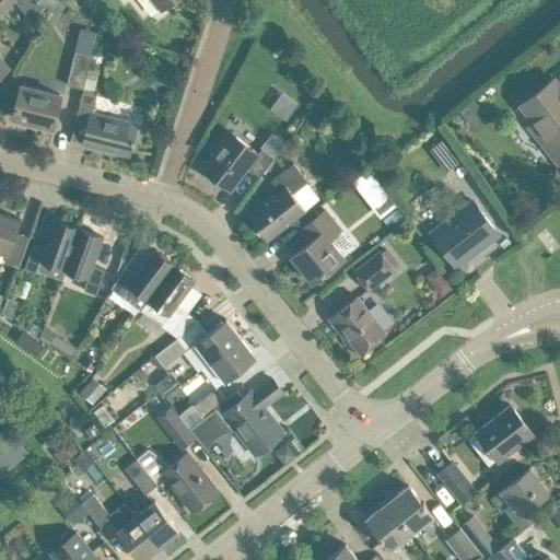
[(0,0),(0,9),(11,0),(0,0)]
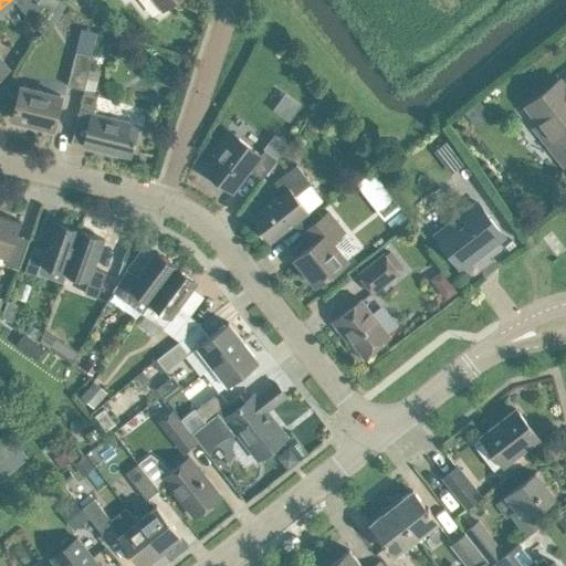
[(52,12),(60,0),(37,0),(37,1),(52,12)]
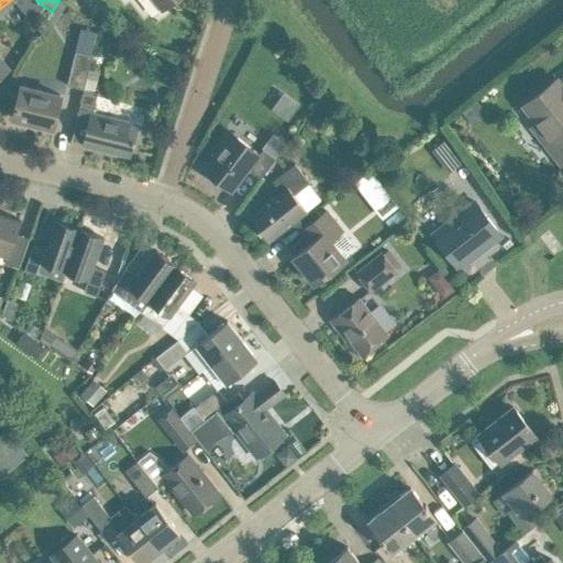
[(153,0),(162,10),(175,0),(153,0)]
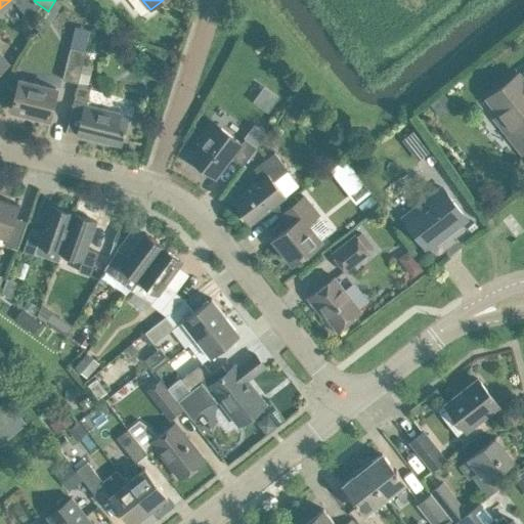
[(78,83),(86,51),(71,47),(62,79),(78,83)]
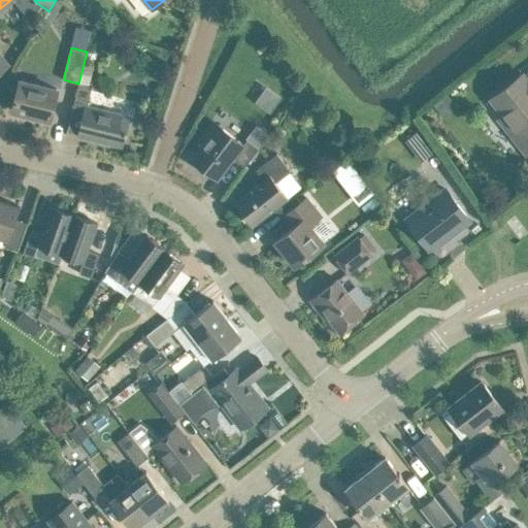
[(0,71),(8,64),(0,54),(0,71)]
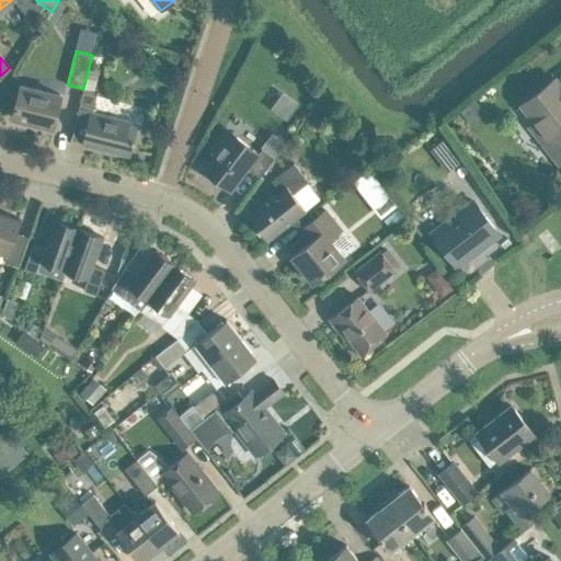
[(560,78),(557,82),(554,79),(522,105),(560,155),(560,160),(558,163),(559,164),(560,162),(560,78)]
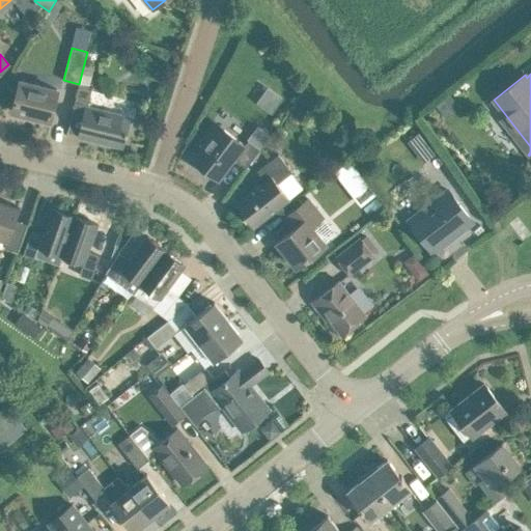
[(49,120),(54,100),(56,89),(20,80),(18,91),(12,111),(49,120)]
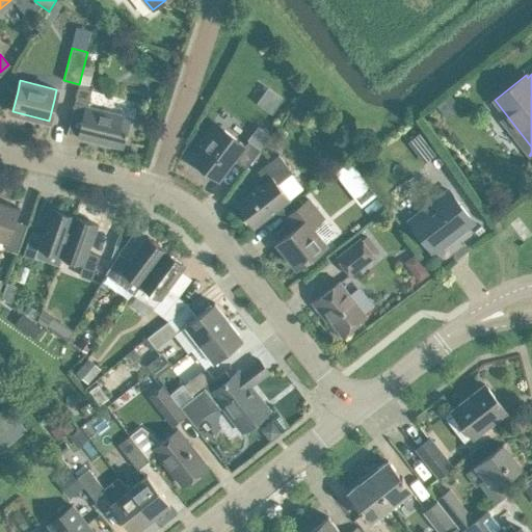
[(127,134),(127,131),(126,130),(129,118),(87,107),(92,87),(79,84),(72,112),(84,115),(79,136),(122,147),(125,134),(127,134)]
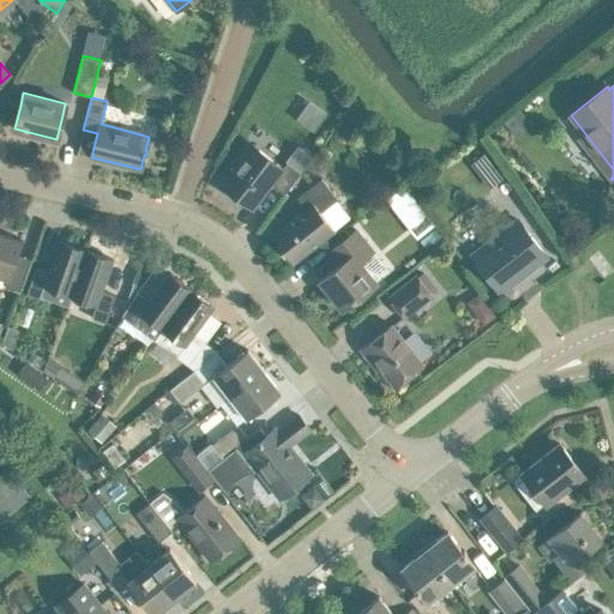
[(488,139),(501,132),(494,118),(481,126),(488,139)]
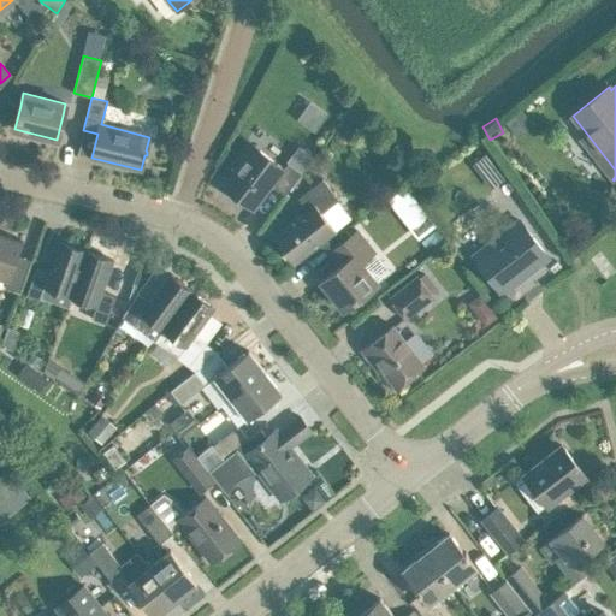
[(253,144),(221,185),(225,188),(227,185),(237,194),(236,196),(253,209),(271,185),(284,196),(302,173),(288,163),(283,169),(253,144)]
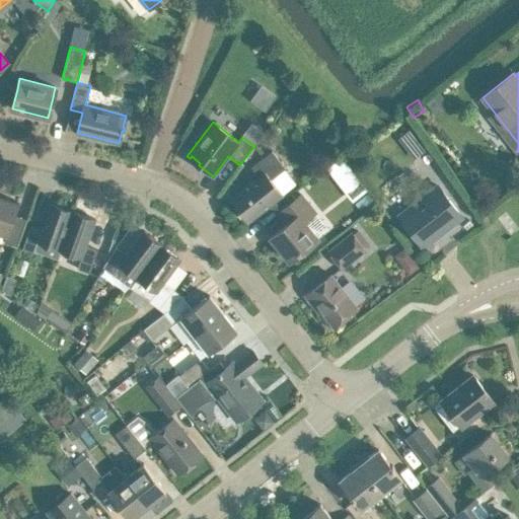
[(247,221),(264,209),(283,194),(272,179),(286,168),(272,151),(250,167),(258,176),(230,199),(247,221)]
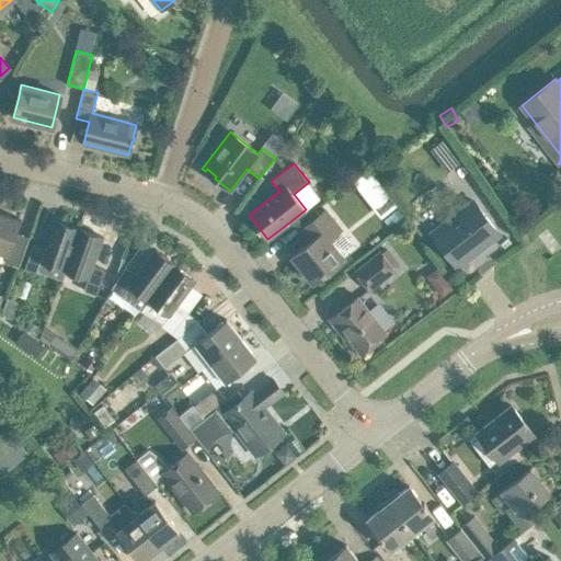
[(457,266),(499,233),(473,201),(431,233),(457,266)]
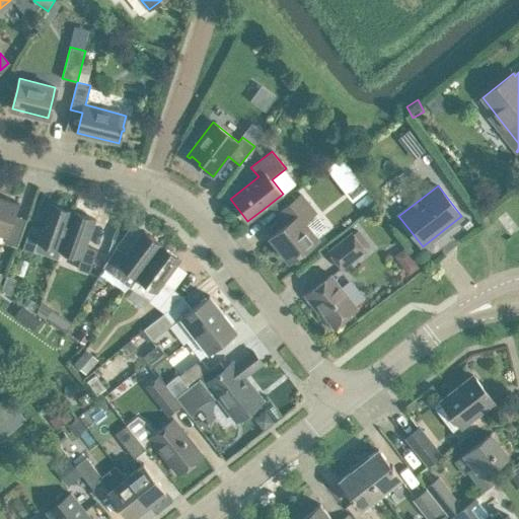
[(289,261),(305,248),(317,237),(302,219),(313,210),(300,194),(279,212),(288,223),(270,237),(289,261)]
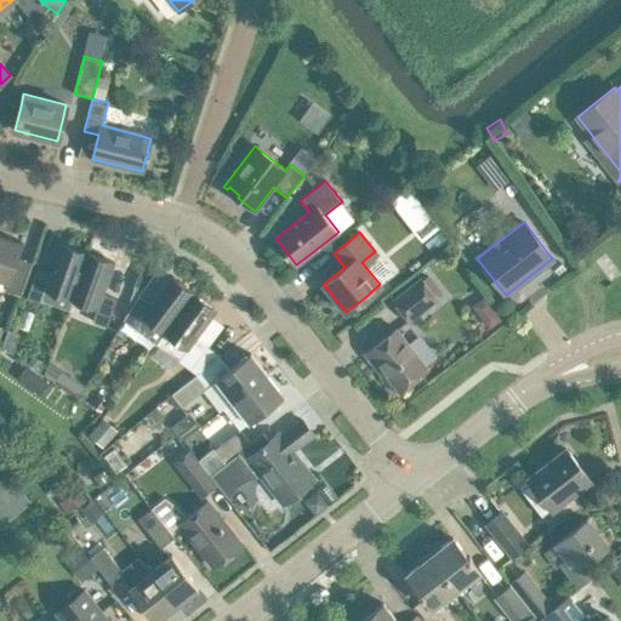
[(20,295),(23,285),(32,262),(18,257),(23,243),(0,234),(0,278),(7,281),(5,289),(20,295)]
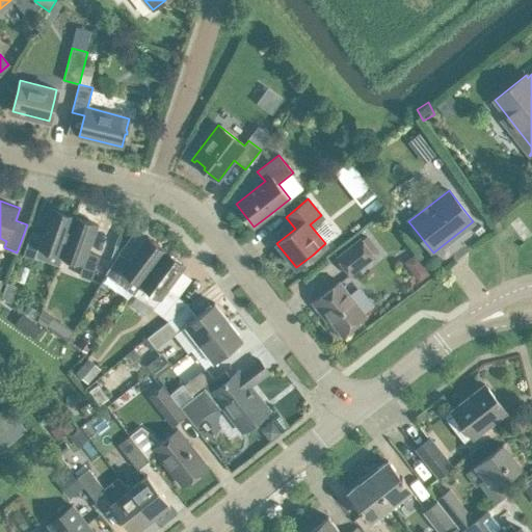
[(59,256),(74,216),(52,208),(43,236),(31,232),(24,251),(23,255),(34,259),(38,247),(59,256)]
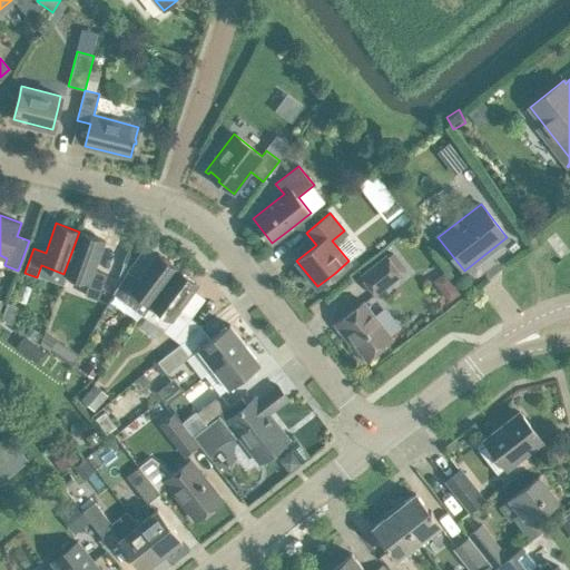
[(98,300),(98,297),(107,274),(94,269),(105,241),(79,232),(64,274),(89,283),(86,295),(98,300)]
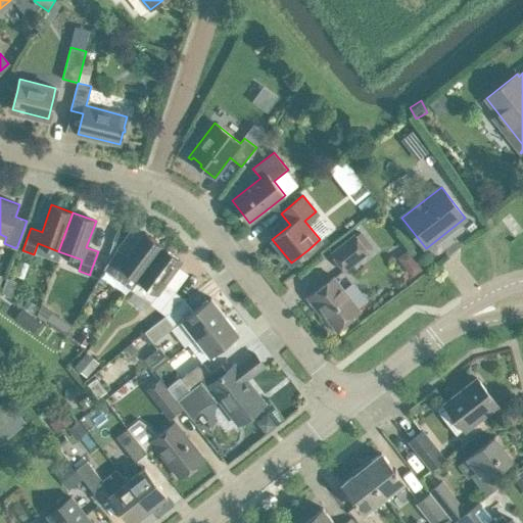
[(372,246),(360,232),(357,235),(353,233),(330,252),(344,272),(369,251),(368,249),(372,246)]
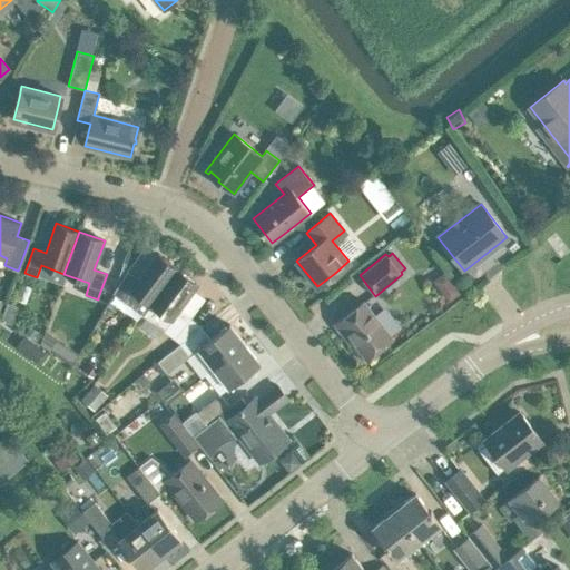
[(144,315),(177,268),(157,254),(139,278),(127,271),(111,292),(126,302),(128,304),(144,315)]
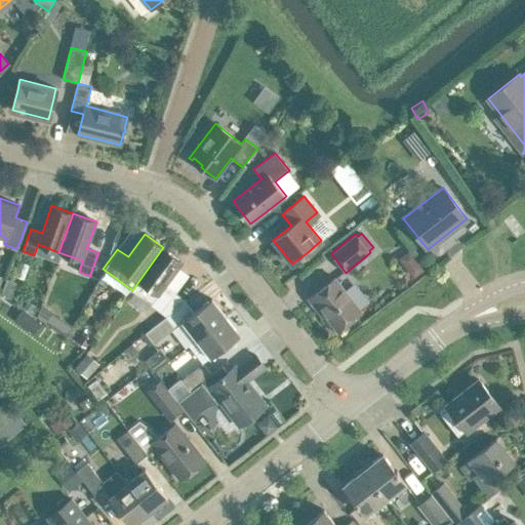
[(166,317),(187,300),(166,285),(183,263),(163,247),(132,290),(152,304),(151,305),(161,313),(166,317)]
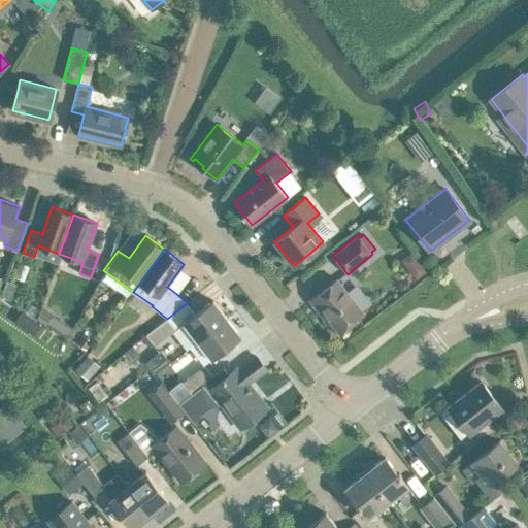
[(363,314),(351,297),(336,278),(309,300),(319,311),(321,308),(339,332),(363,314)]
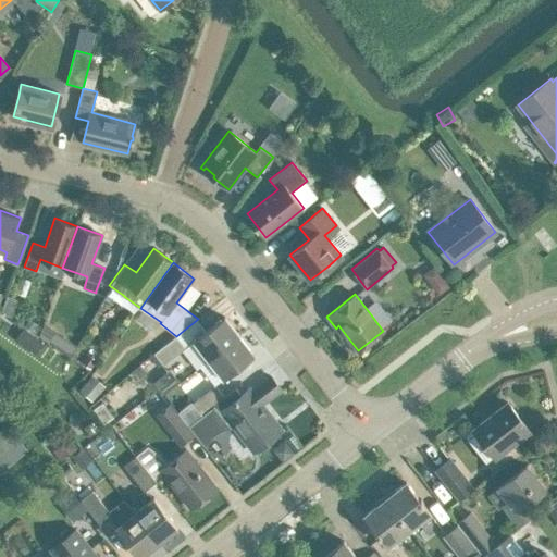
[(11,317),(17,299),(8,295),(3,307),(1,310),(11,317)]
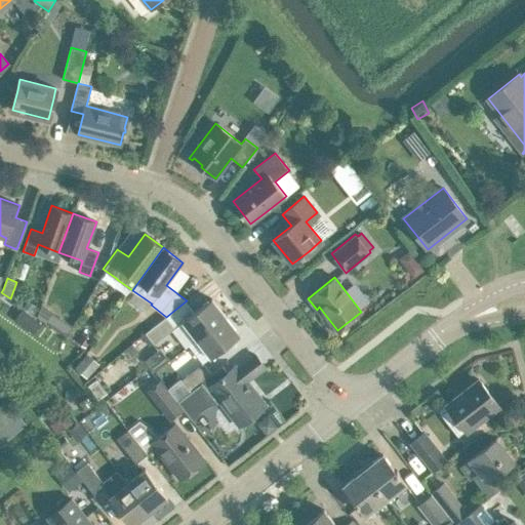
[(174,327),(171,329),(185,348),(196,338),(225,316),(211,298),(195,311),(182,321),(174,327)]
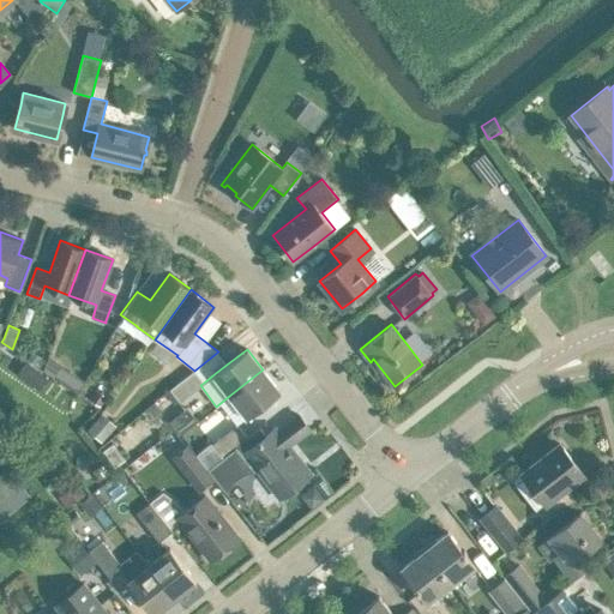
[(246,419),(262,407),(281,391),(263,369),(229,396),(246,419)]
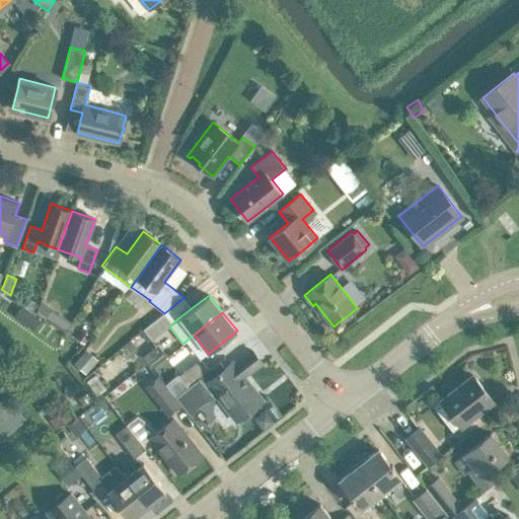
[(152,340),(172,323),(164,313),(158,317),(144,329),(149,337),(152,340)]
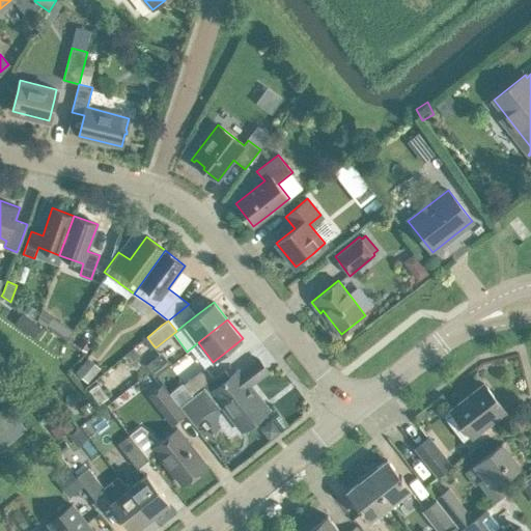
[(208,394),(212,391),(229,414),(242,430),(268,410),(249,386),(268,371),(258,358),(239,372),(238,371),(231,375),(226,368),(214,379),(202,387),(203,388),(208,394)]
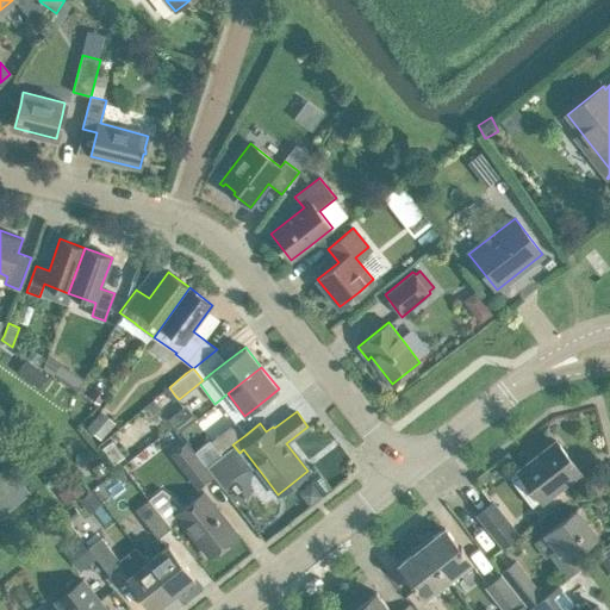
[(221,453),(246,435),(236,422),(211,441),(221,453)]
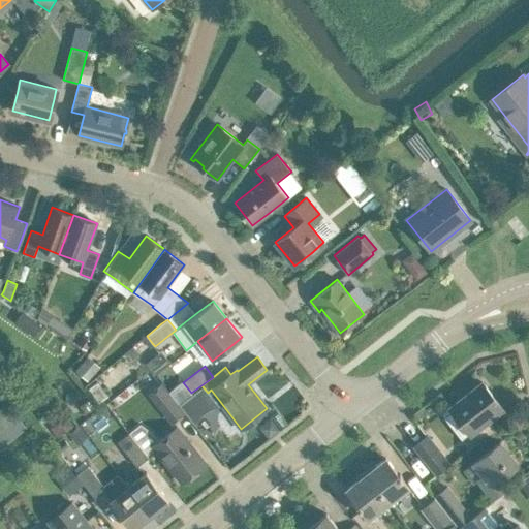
[(172,424),(185,413),(179,405),(151,370),(139,379),(150,392),(148,393),(172,424)]
